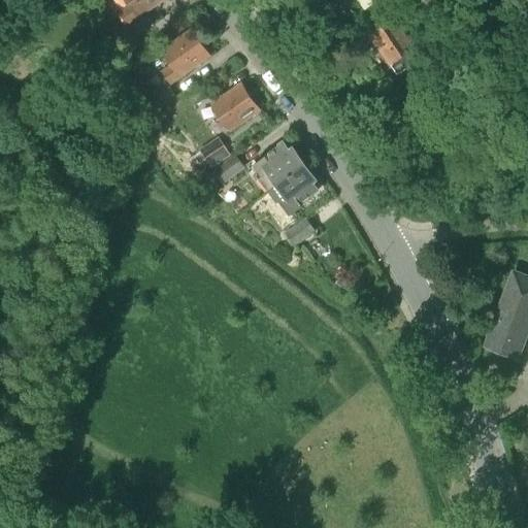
[(129,23),(162,0),(130,0),(132,3),(121,10),(129,23)]
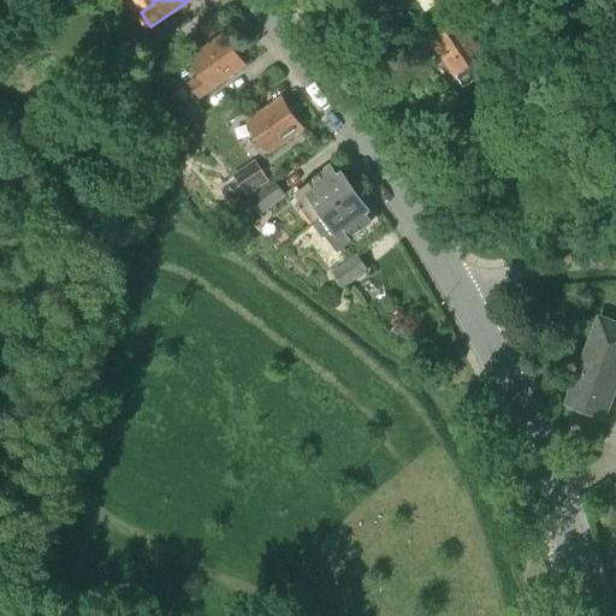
[(317,17),(326,10),(318,0),(309,0),(306,4),(317,17)]
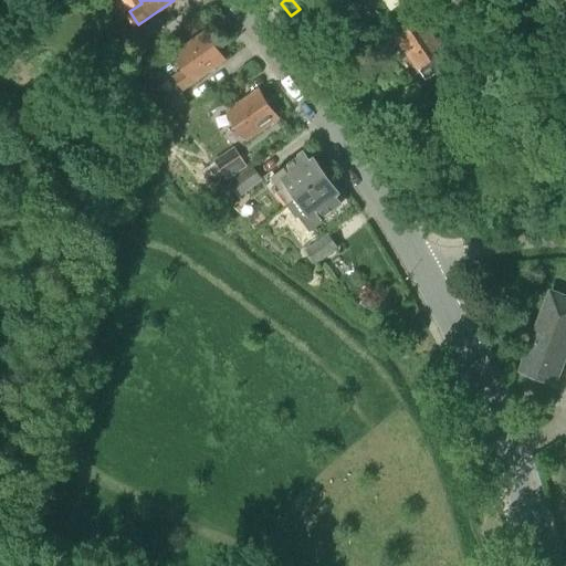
[(432,0),(426,0),(421,3),(430,17),(440,10),(432,0)]
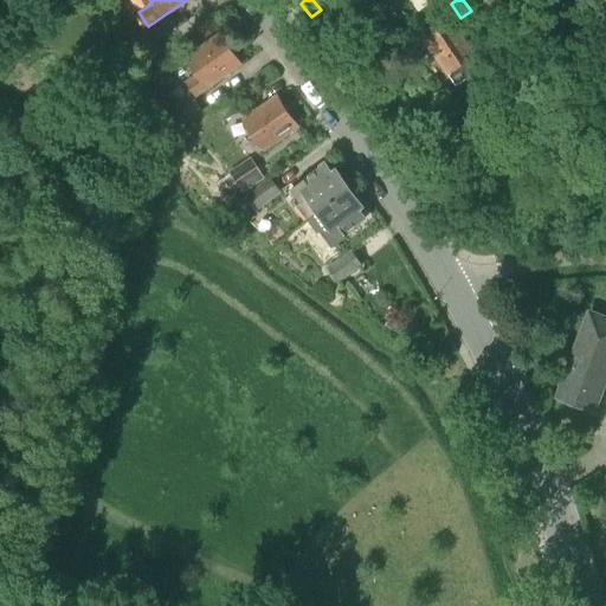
[(457,86),(477,72),(469,60),(477,53),(453,19),(424,39),(457,86)]
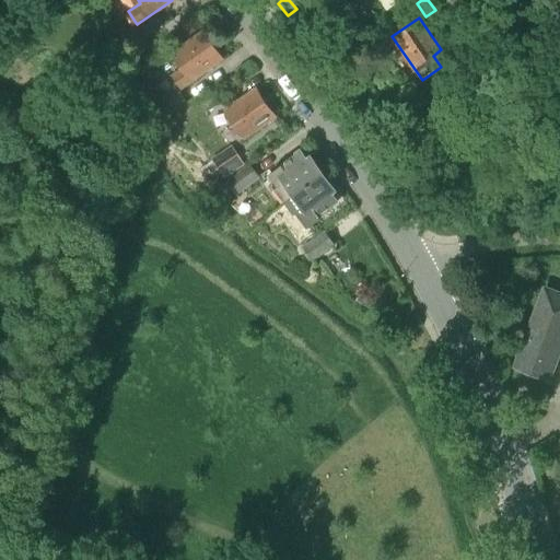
[(115,57),(141,39),(132,28),(107,45),(115,57)]
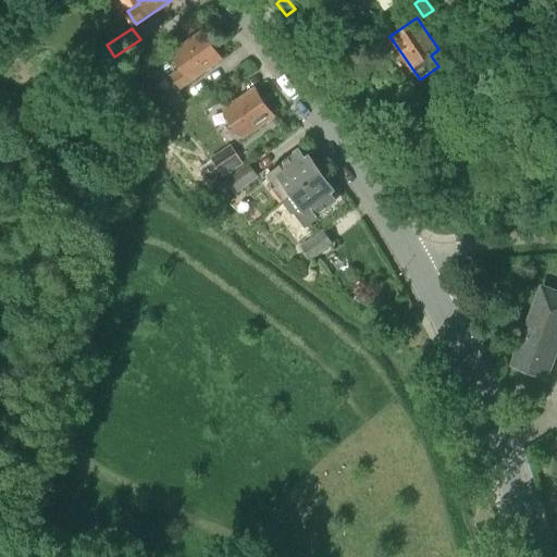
[(171,75),(180,88),(222,59),(203,32),(172,53),(182,67),(171,75)]
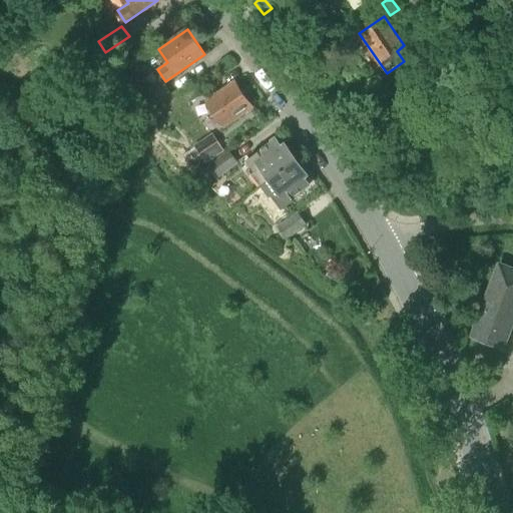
[(99,73),(93,63),(80,72),(86,81),(99,73)]
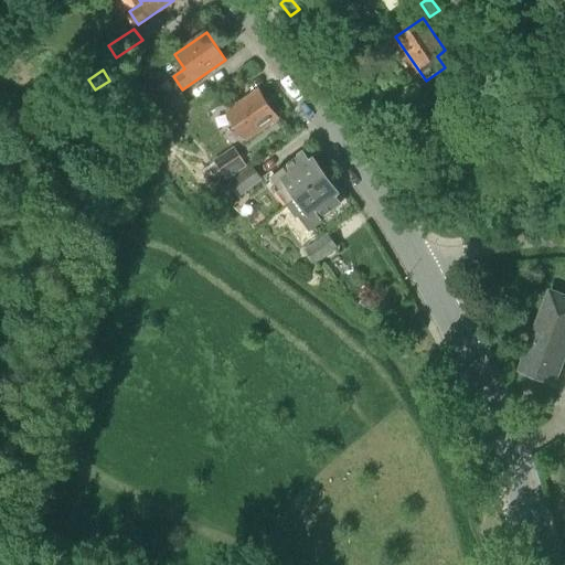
[(235,93),(224,100),(231,109),(228,110),(248,138),(278,117),(259,89),(242,102),(235,93)]
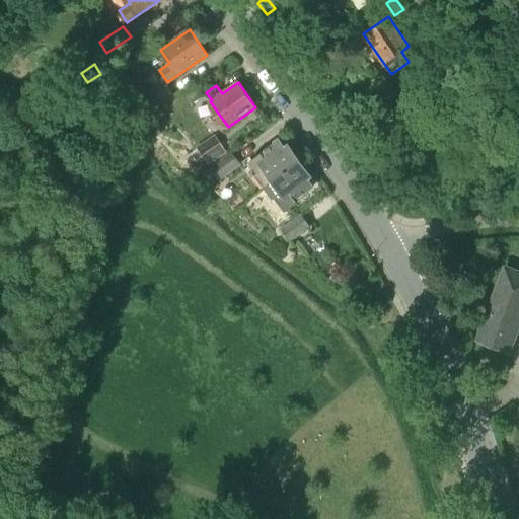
[(148,113),(172,95),(164,85),(141,101),(148,113)]
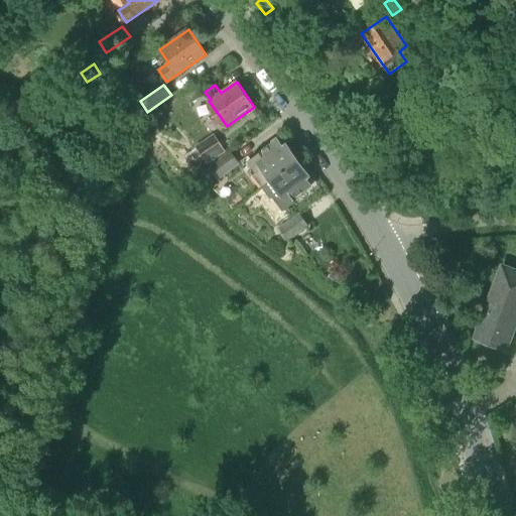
[(215,136),(199,147),(200,148),(208,161),(209,161),(225,151),(215,136)]
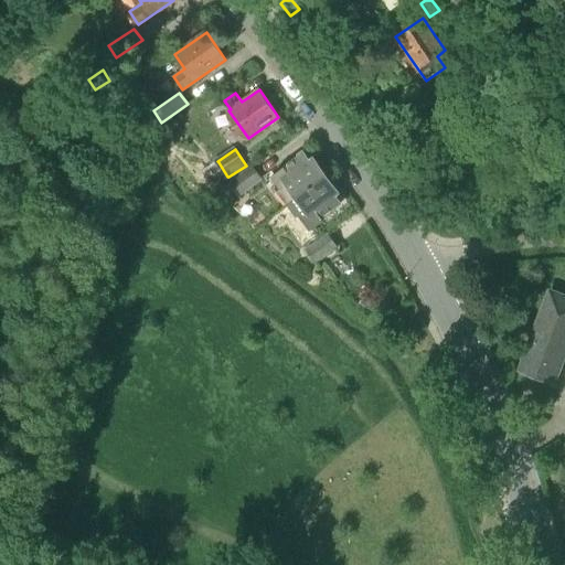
[(289,205),(326,178),(313,161),(310,163),(305,156),(270,179),(289,205)]
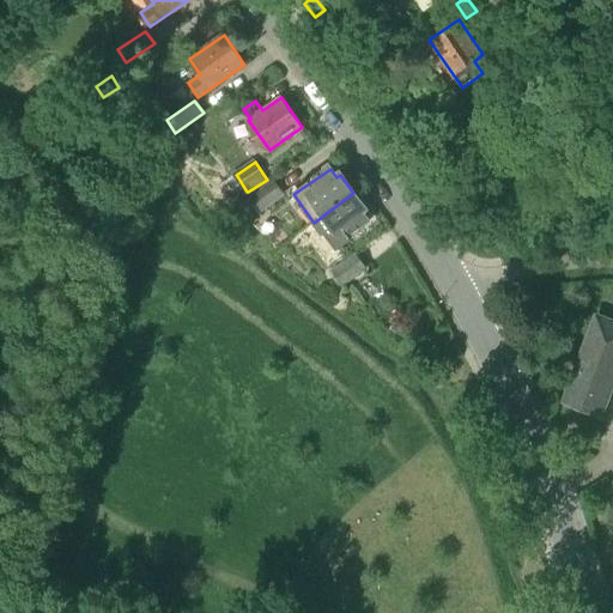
[(229,204),(247,192),(237,176),(219,188),(229,204)]
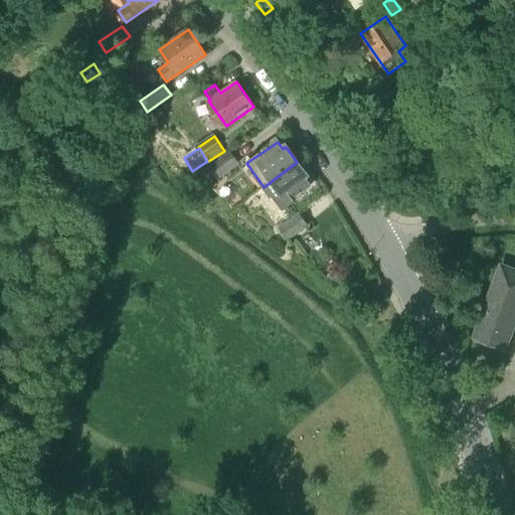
[(205,177),(214,171),(234,157),(230,150),(210,164),(211,165),(201,172),(205,177)]
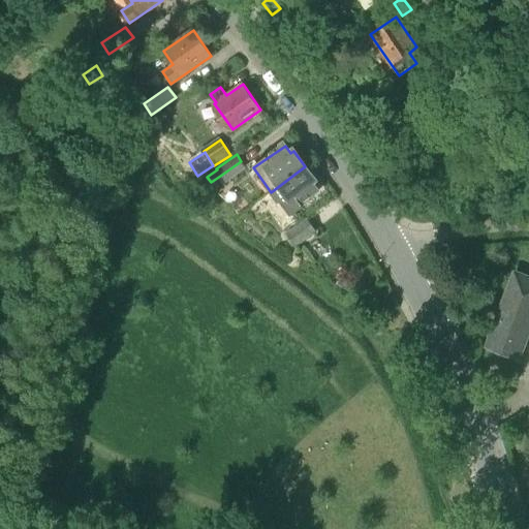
[(241,161),(220,176),(225,182),(246,167),(241,161)]
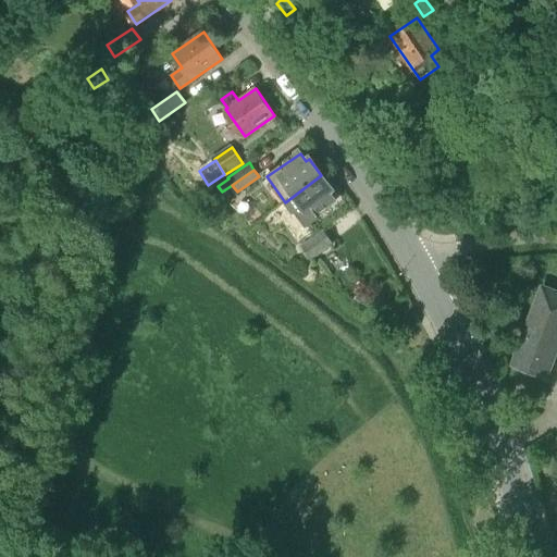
[(296,211),(307,226),(319,218),(318,215),(335,202),(329,193),(332,189),(321,175),(285,202),(293,212),(296,211)]
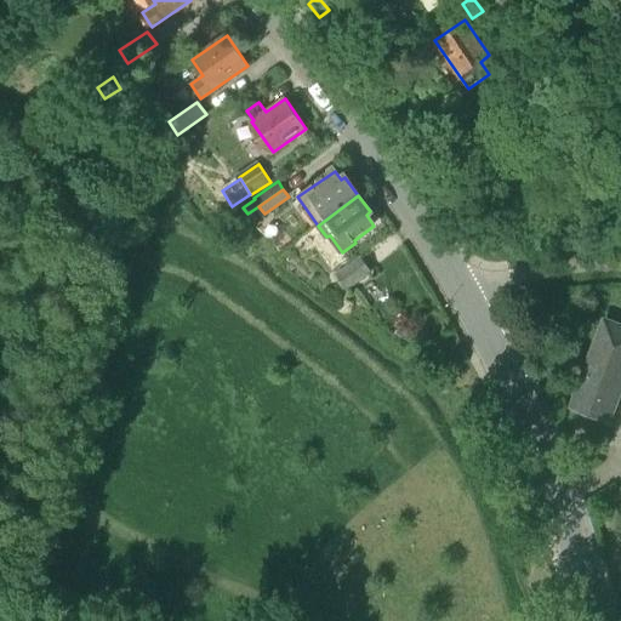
[(347,289),(371,272),(360,256),(337,274),(347,289)]
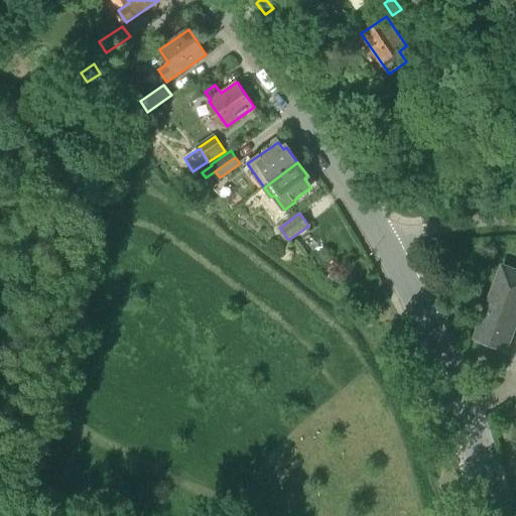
[(515,269),(502,265),(475,339),(505,350),(515,318),(515,269)]
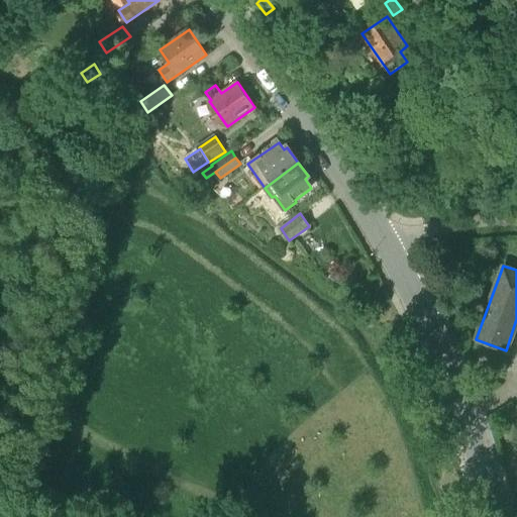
[(328,280),(344,289),(350,277),(334,268),(328,280)]
